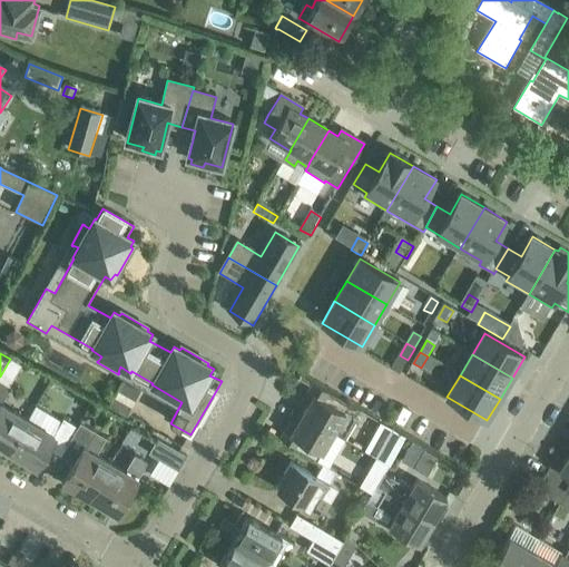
[(10,389),(0,383),(0,447),(9,452),(28,421),(1,404),(10,389)]
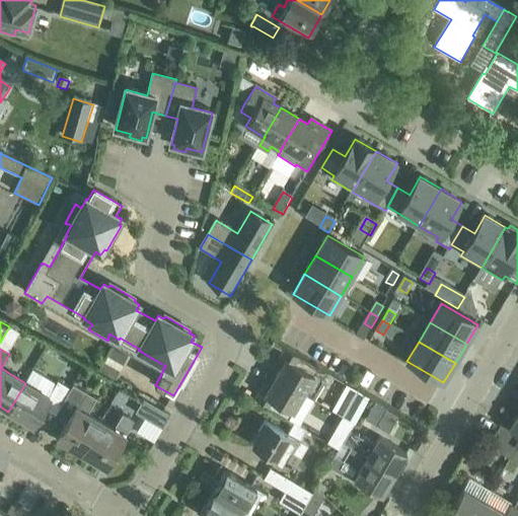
[(299,359),(285,351),(276,367),(281,370),(276,378),(303,395),(304,394),(314,401),(329,377),(318,370),(314,377),(295,366),(299,359)]
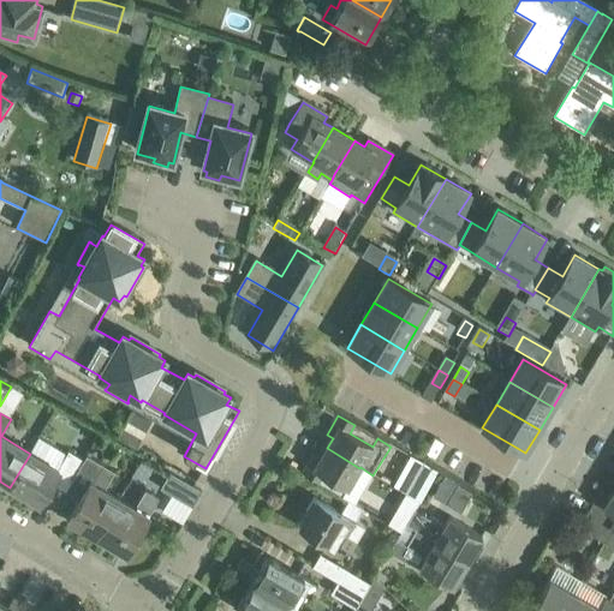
[(359,468),(327,448),(321,459),(315,455),(303,474),(343,498),(359,468)]
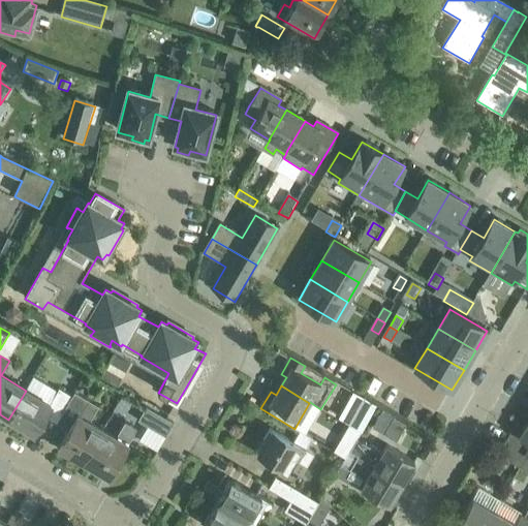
[(26,391),(8,420),(34,435),(44,418),(57,425),(60,419),(72,398),(59,390),(51,405),(26,391)]
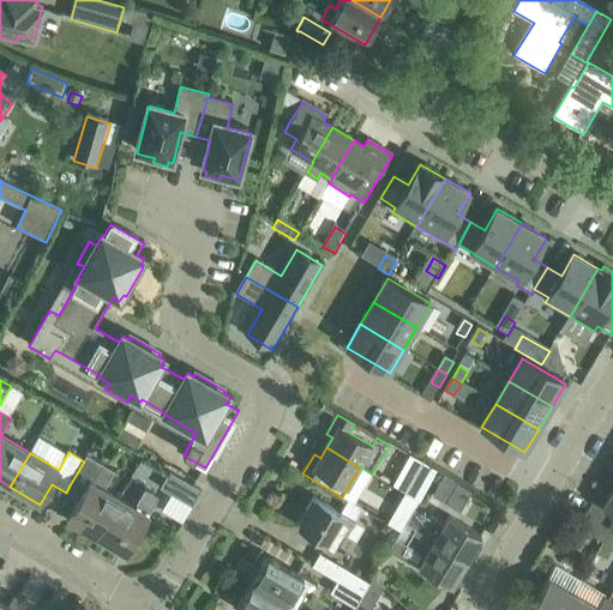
[(68,521),(96,538),(120,499),(104,490),(114,473),(86,458),(84,461),(70,485),(84,494),(68,521)]
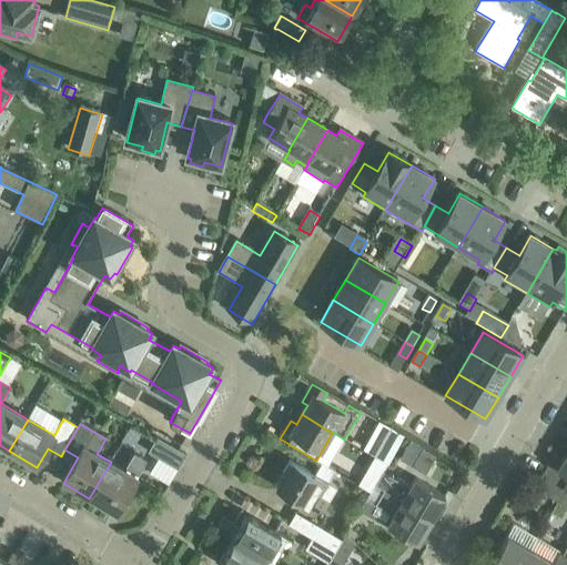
[(149,454),(159,460),(179,471),(186,456),(157,439),(149,454)]
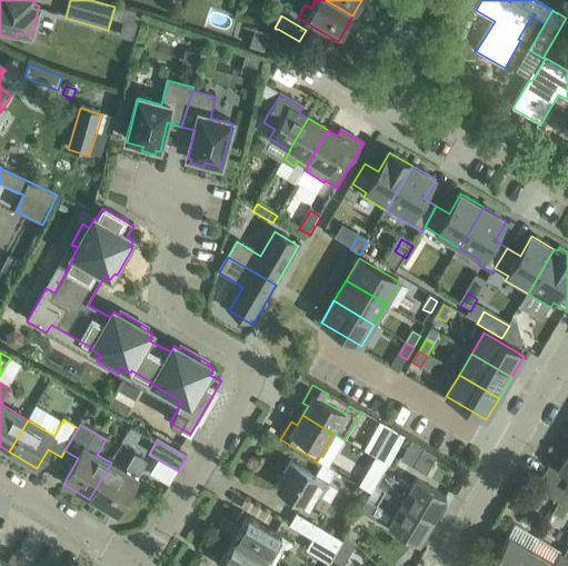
[(425,449),(412,469),(426,477),(438,457),(435,456),(425,449)]
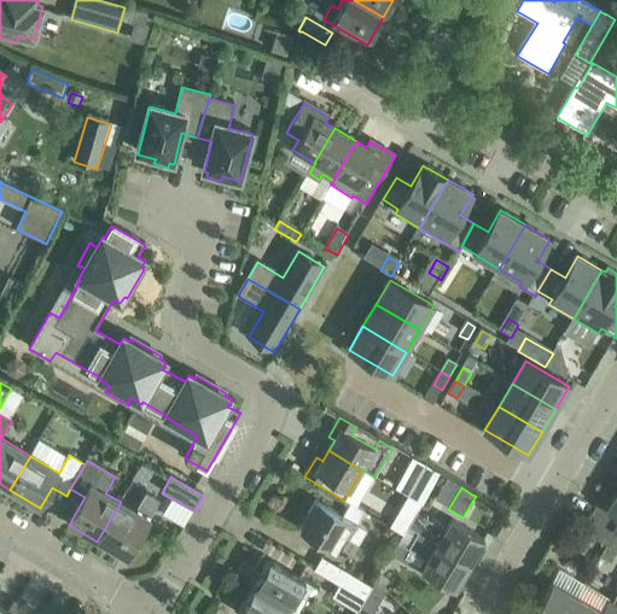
[(161,503),(146,495),(137,512),(121,502),(97,542),(127,559),(161,503)]
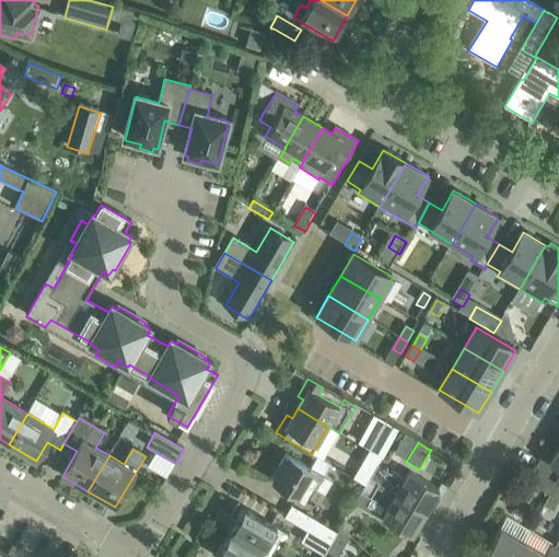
[(558,449),(549,464),(542,460),(535,471),(557,484),(558,485),(558,449)]
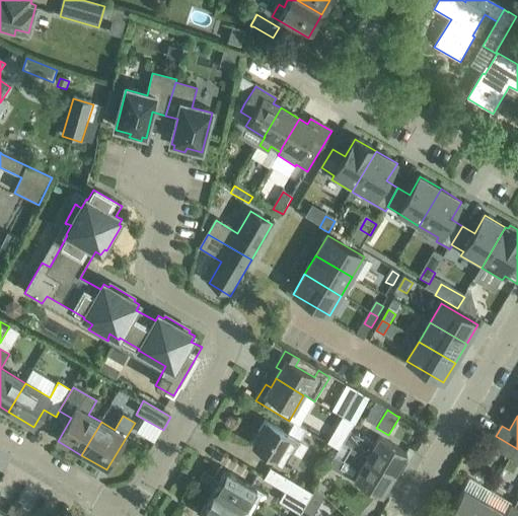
[(252,445),(270,455),(279,461),(285,450),(300,459),(307,446),(301,442),(307,433),(294,425),(288,435),(266,422),(252,445)]
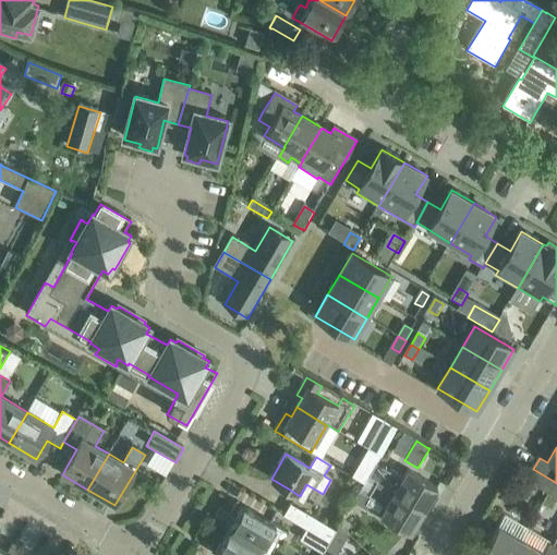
[(533,469),(525,481),(548,494),(555,482),(533,469)]
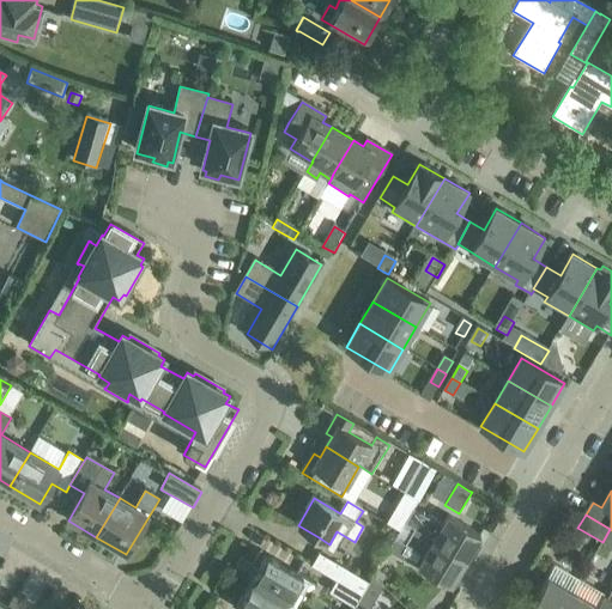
[(448,517),(432,543),(466,562),(482,536),(448,517)]
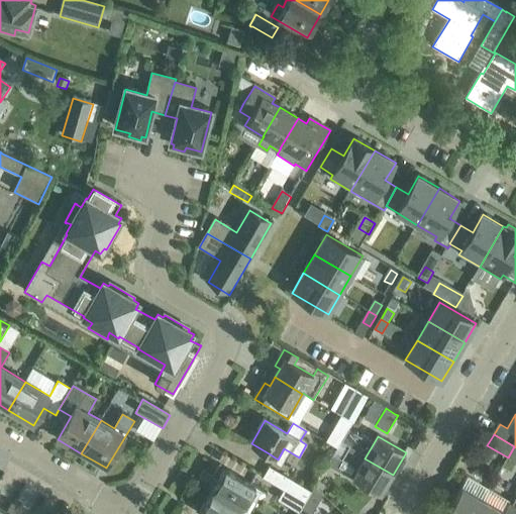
[(347,448),(340,444),(332,456),(340,460),(347,448)]
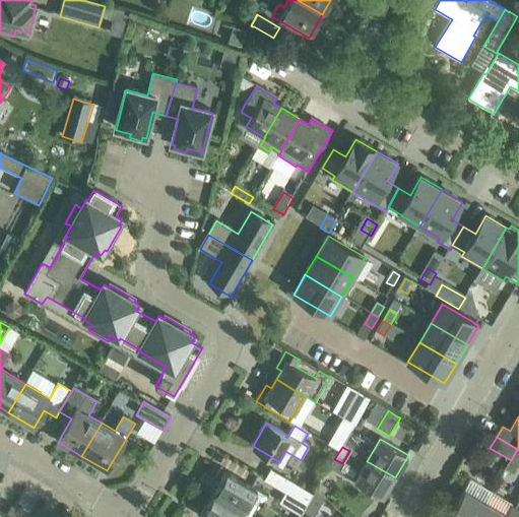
[(395,477),(367,461),(354,481),(383,498),(395,477)]
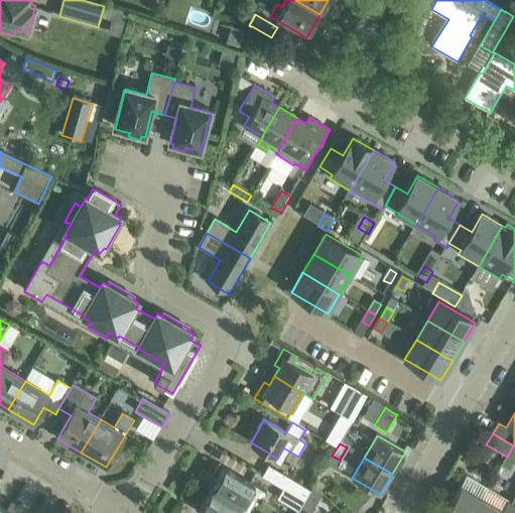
[(269,468),(263,478),(304,501),(310,491),(269,468)]
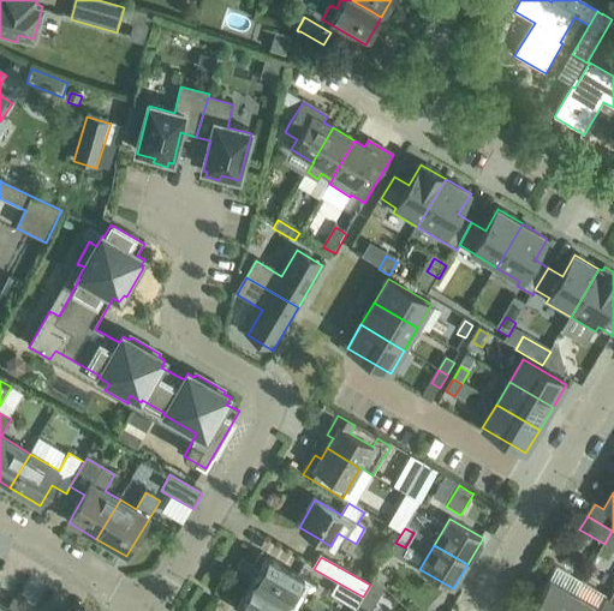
[(269,559),(252,587),(286,607),(296,592),(303,597),(311,583),(269,559)]
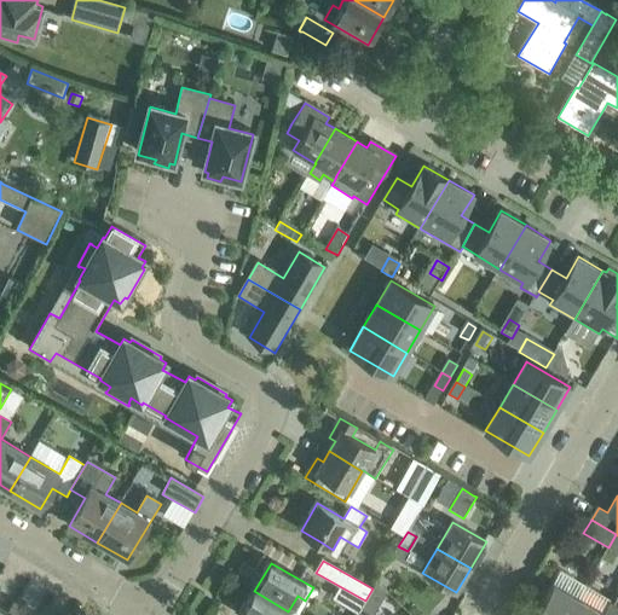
[(365,601),(316,573),(340,587),(333,599),(357,614),(361,608),(365,601)]
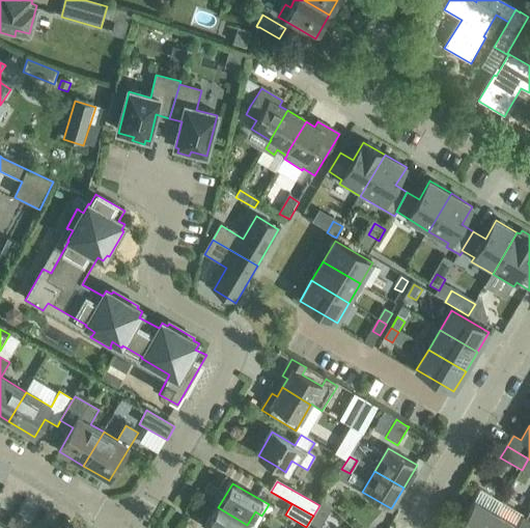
[(322,501),(319,505),(313,516),(309,522),(318,527),(322,527),(331,509),(322,501)]
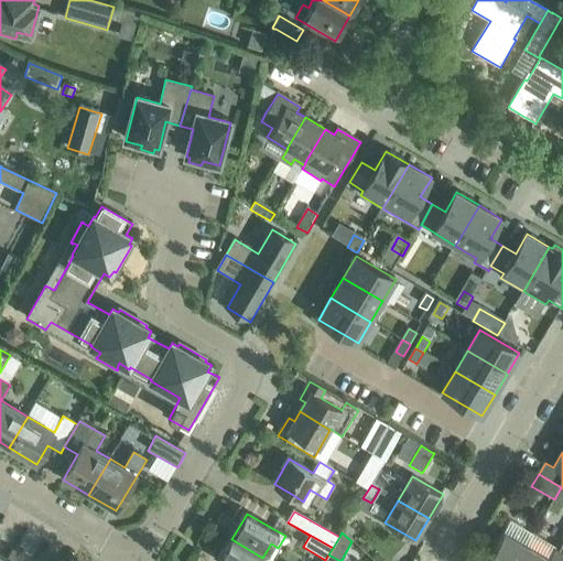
[(518,560),(527,547),(504,533),(487,560),(518,560)]
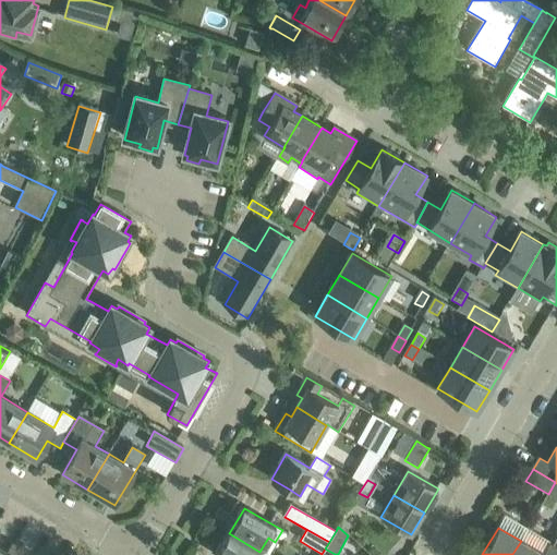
[(257,554),(259,552),(229,533),(216,554),(257,554)]
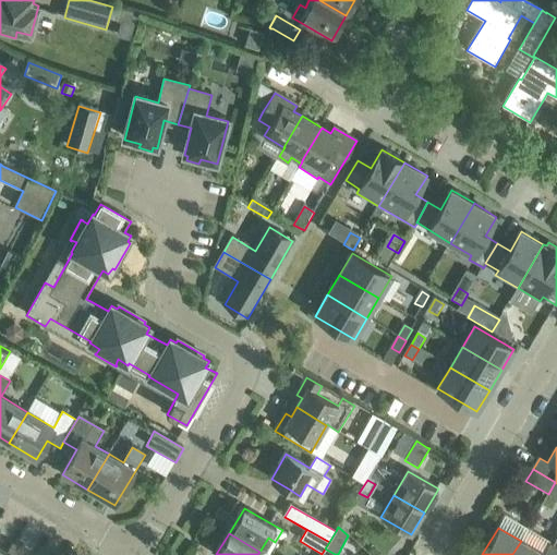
[(544,554),(521,541),(512,554),(544,554)]
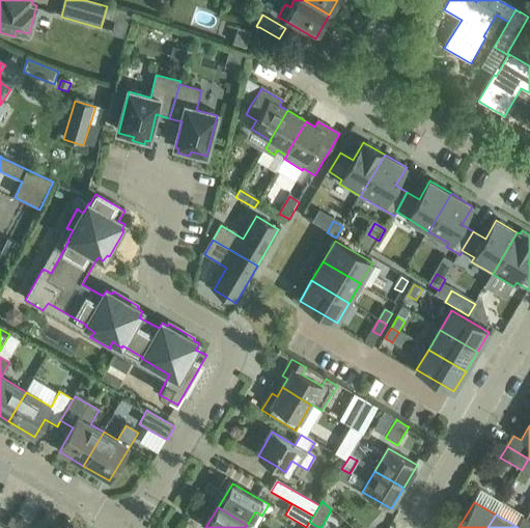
[(19,527),(22,523),(12,517),(6,527),(19,527)]
